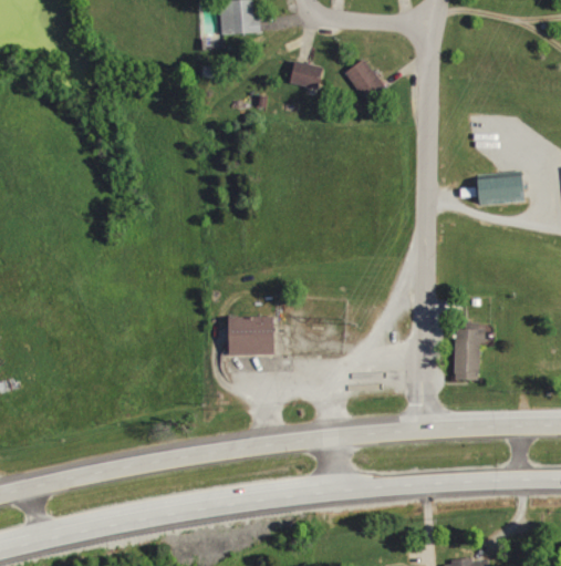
[(220,37),(260,32),(259,20),(255,20),(251,0),(249,0),(217,3),(220,37)]
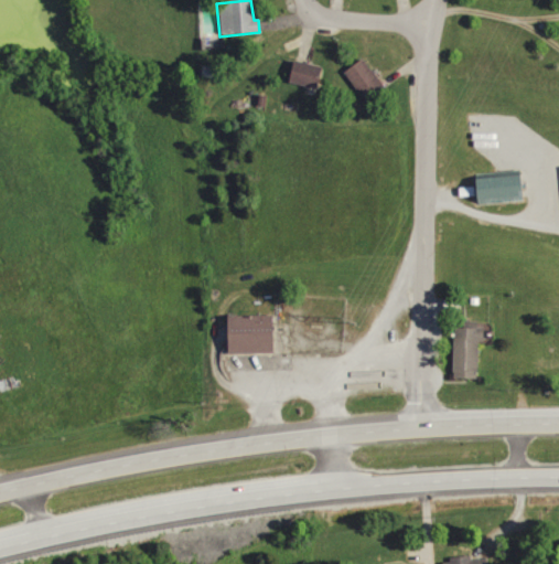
[(315,89),(321,67),(294,60),(289,82),(315,89)]
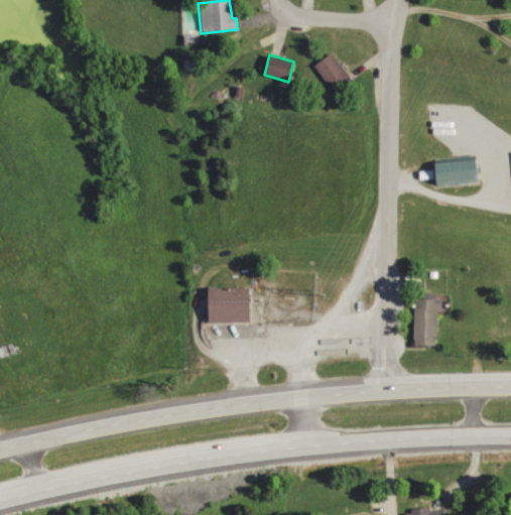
[(335,94),(352,79),(330,54),(313,69),(335,94)]
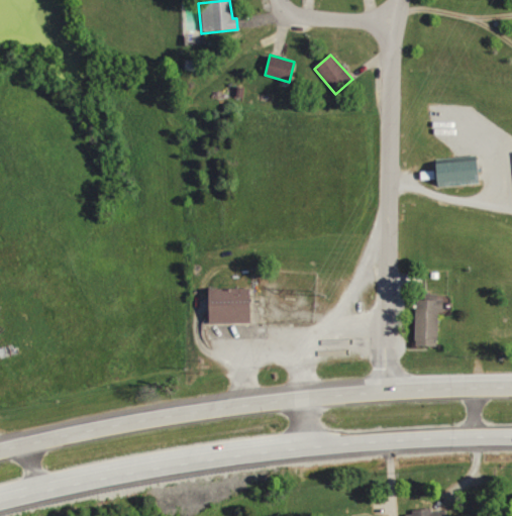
[(432,160),(435,188),(477,184),(474,156),(432,160)]
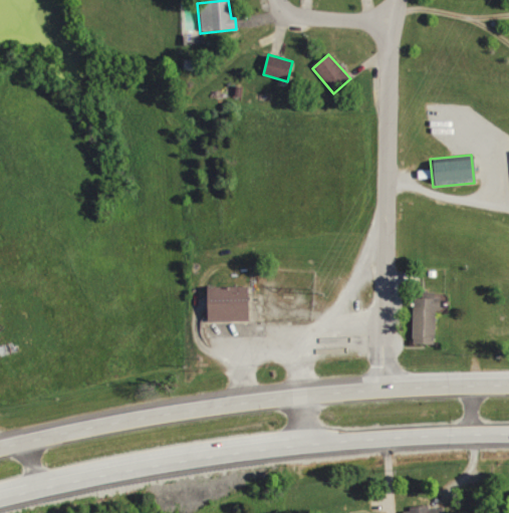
[(249,321),(248,287),(207,288),(208,322),(249,321)]
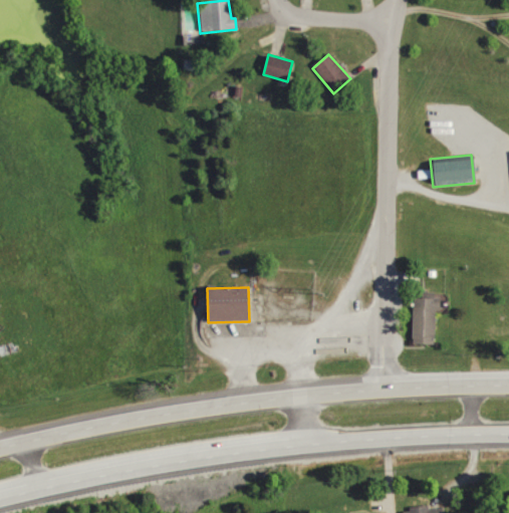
[(412,345),(434,345),(435,311),(440,311),(441,295),(425,295),(425,299),(413,298),(412,345)]
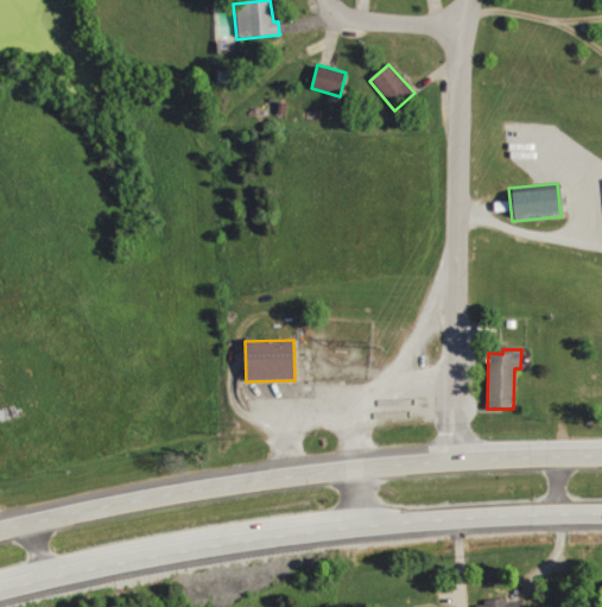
All buildings are outlined.
